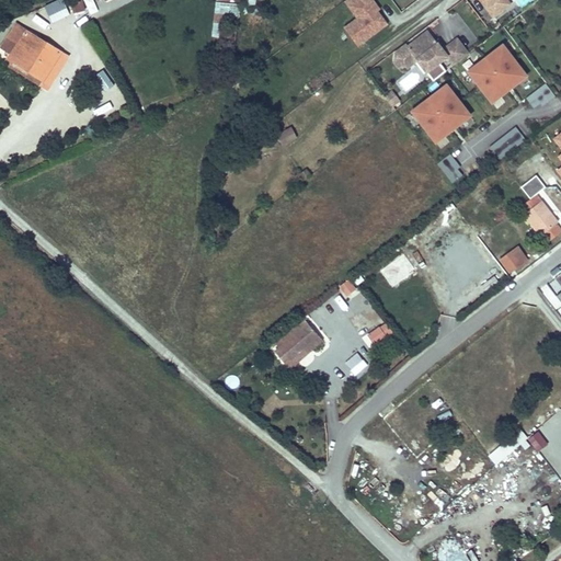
[(63,0),(61,0),(44,6),(49,24),(69,18),(63,0)]
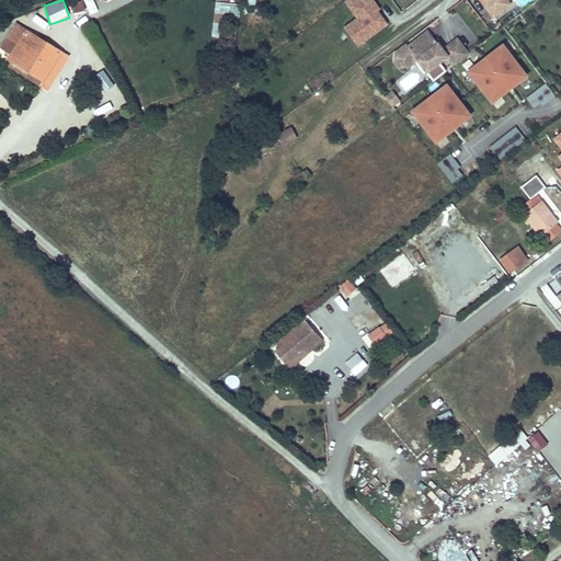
[(356,19),(343,27),(358,48),(390,25),(374,0),(346,0),(344,2),(356,19)]
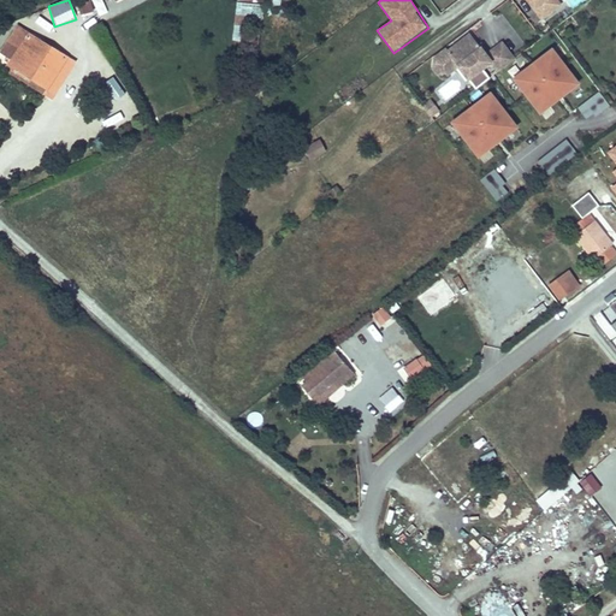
[(527,0),(543,19),(558,7),(551,0),(527,0)]
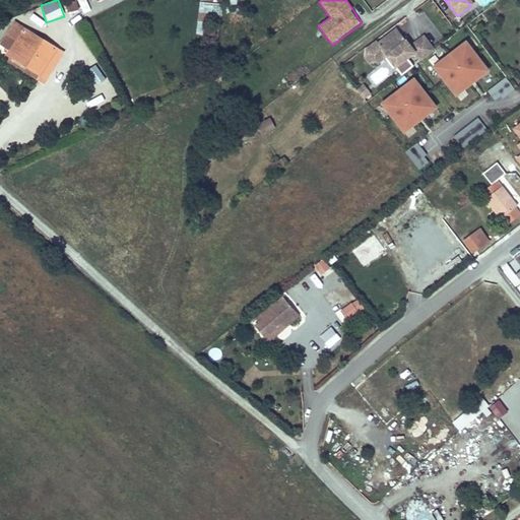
[(65,5),(68,13),(79,10),(76,1),(65,5)]
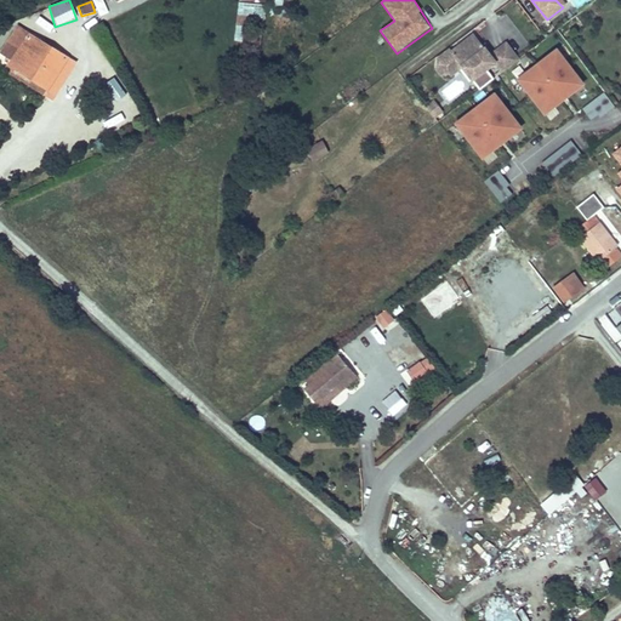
[(238,5),(238,18),(266,20),(266,5),(238,5)]
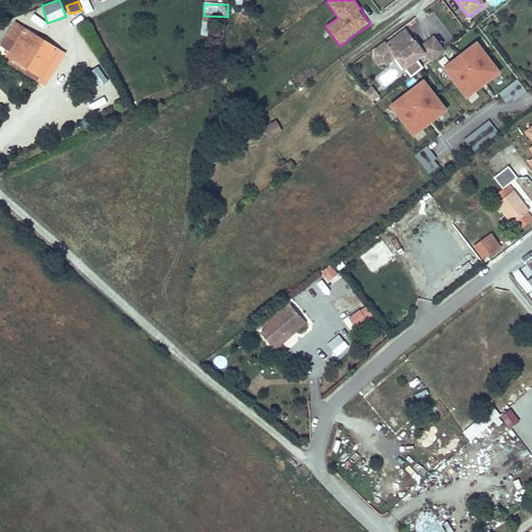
[(47,75),(62,50),(30,29),(15,54),(18,56),(47,75)]
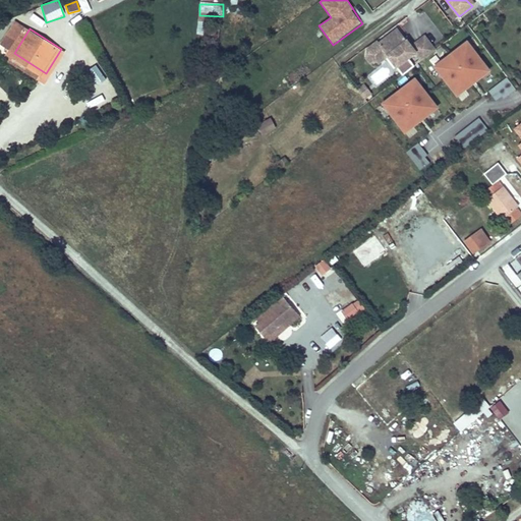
[(370,50),(368,52),(367,55),(371,60),(374,61),(378,59),(379,61),(388,55),(395,56),(400,63),(415,52),(420,59),(435,49),(424,36),(411,46),(398,29),(380,42),(379,41),(368,48),(370,50)]
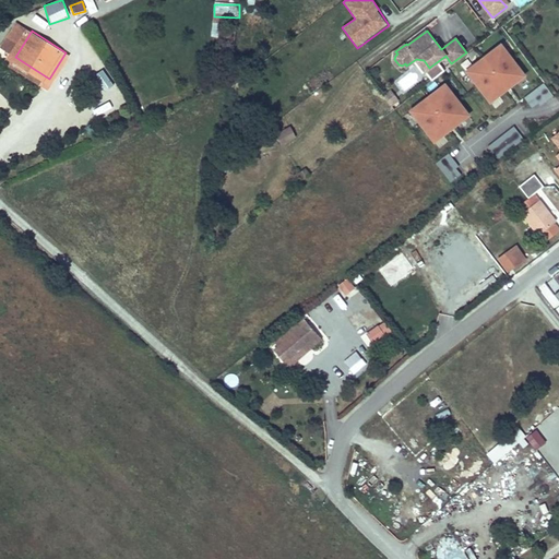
[(499,45),(465,72),(489,103),(523,75),(499,45)]
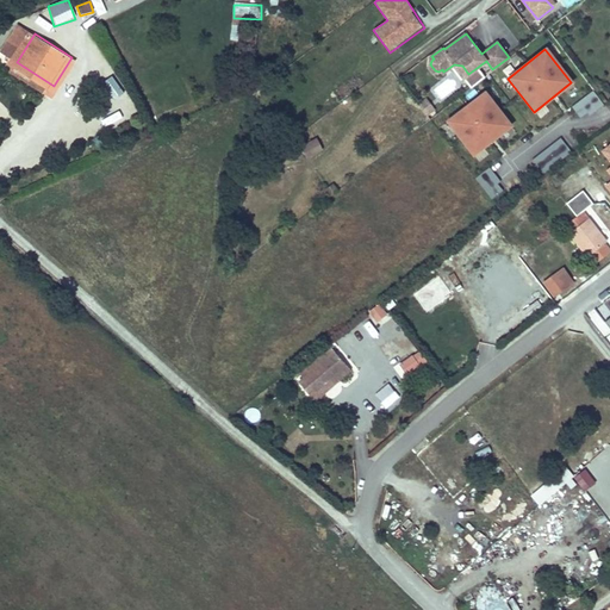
[(49,93),(54,86),(20,64),(17,72),(49,93)]
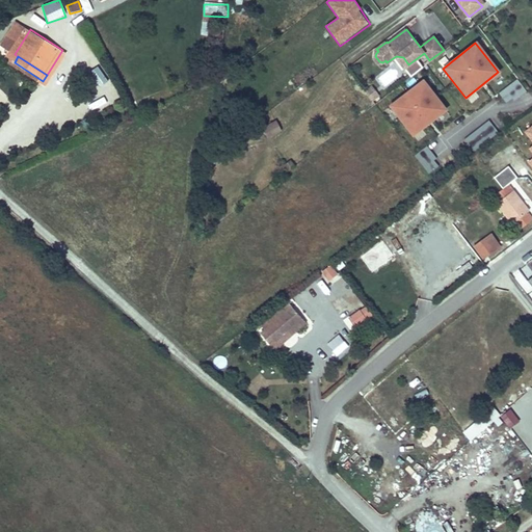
[(101,70),(94,74),(102,88),(109,84),(101,70)]
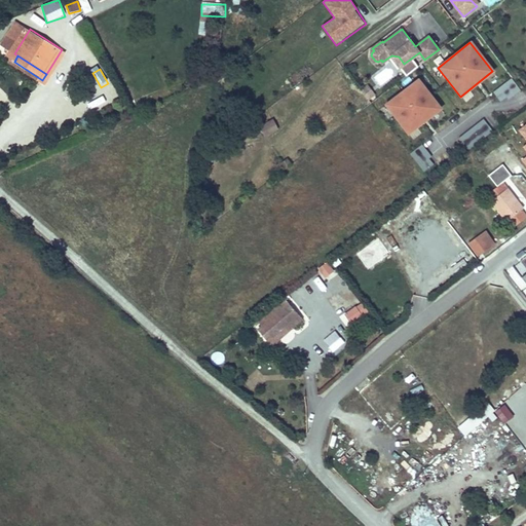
[(417,80),(385,105),(408,134),(440,109),(417,80)]
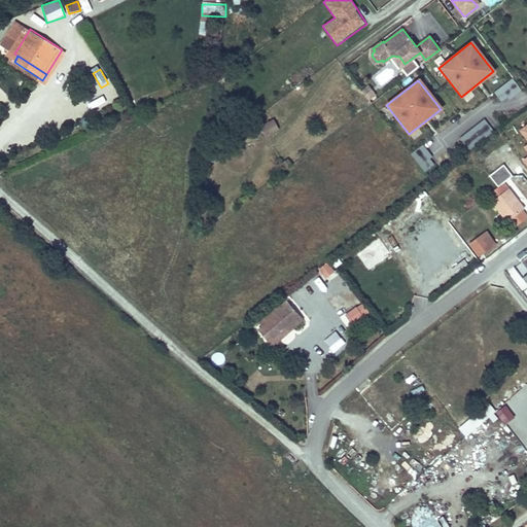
[(518,93),(510,80),(499,88),(506,98),(508,100),(518,93)]
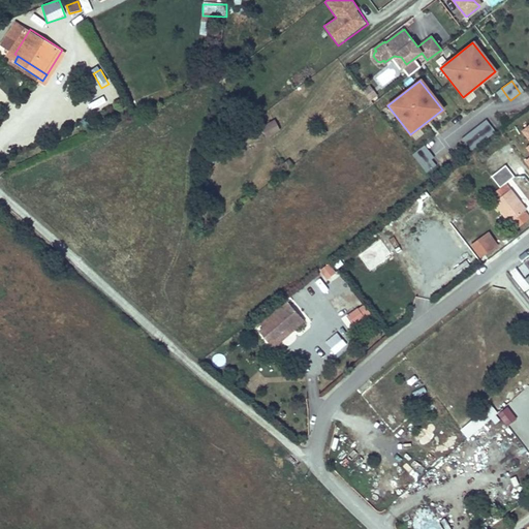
[(377,95),(371,87),(365,91),(371,99),(377,95)]
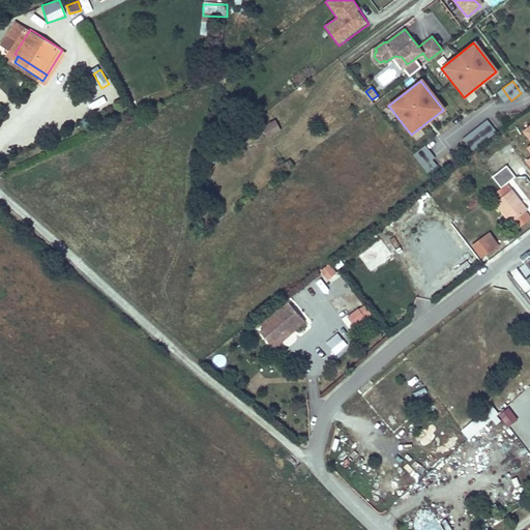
[(509,98),(502,88),(496,93),(503,102),(509,98)]
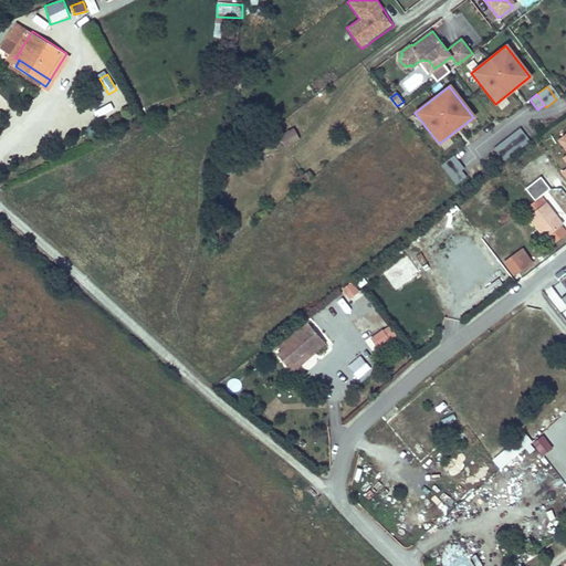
[(503,161),(530,140),(520,128),(493,148),(503,161)]
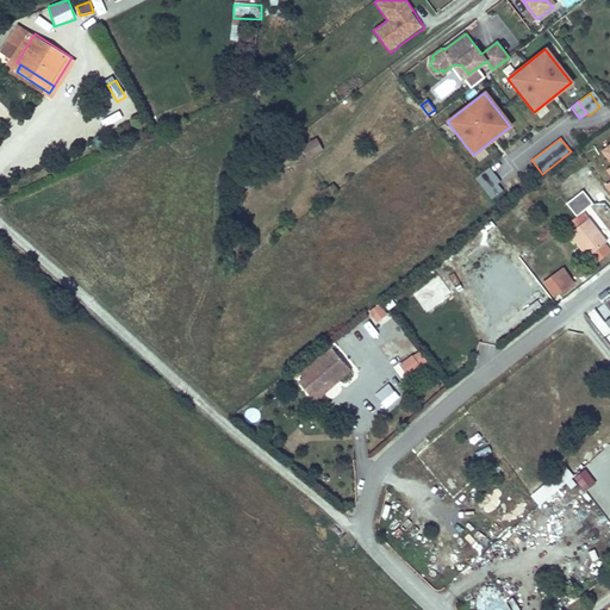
[(310,155),(322,148),(317,139),(305,147),(310,155)]
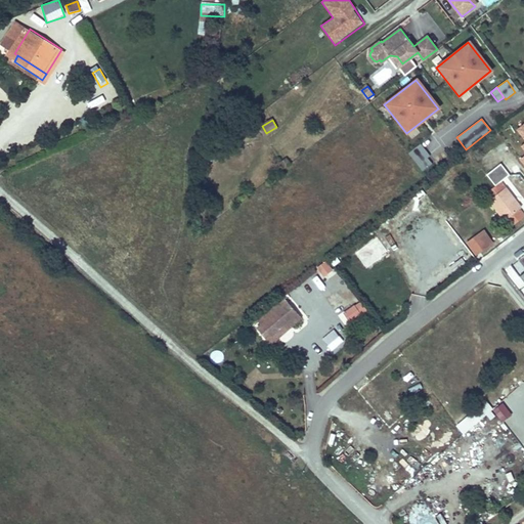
[(523,123),(514,131),(523,142),(518,147),(523,155),(516,161),(523,171),(523,123)]
